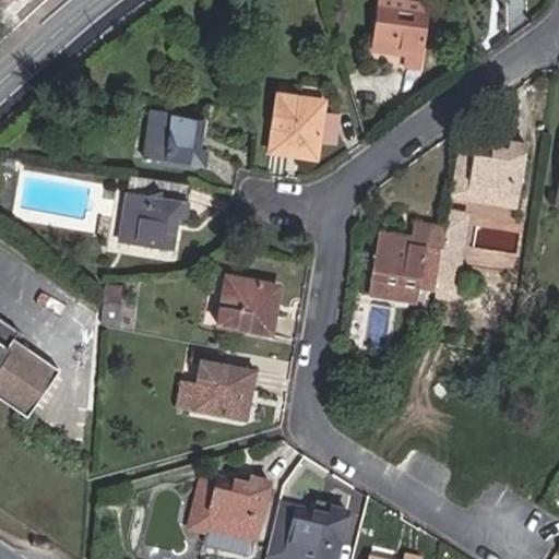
[(419,69),(428,3),(399,0),(380,0),(372,51),(406,56),(405,67),(419,69)]
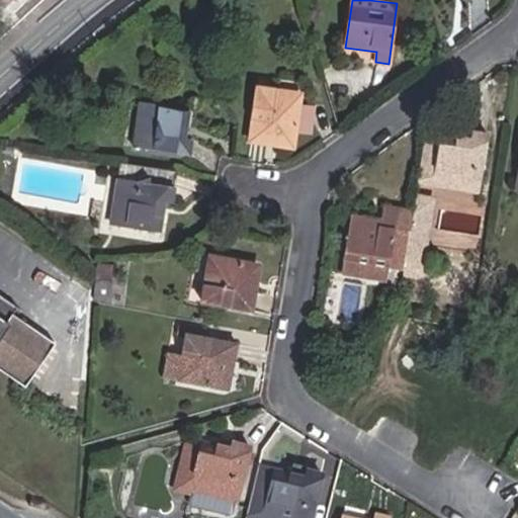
[(300,103),(301,93),(255,86),(247,143),(264,145),(265,139),(265,133),(279,135),(279,141),(294,143),(296,134),(300,103)]
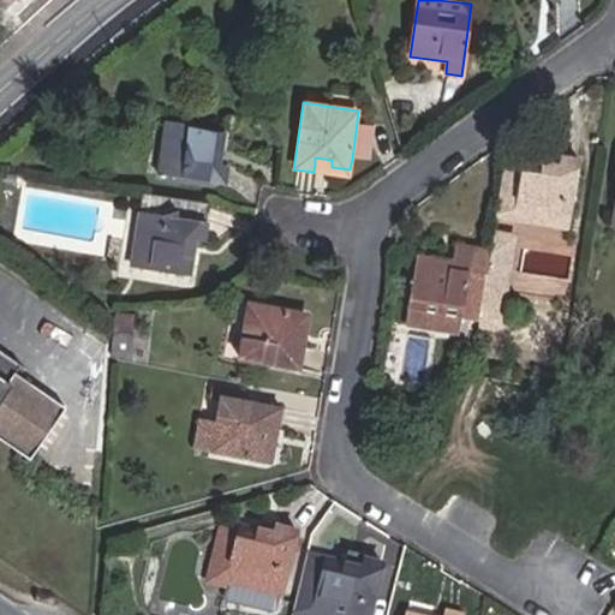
[(172,139),(174,121),(166,119),(163,137),(172,139)]
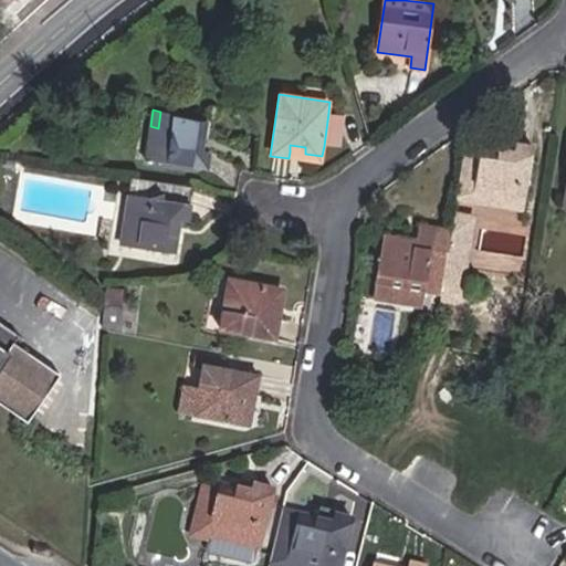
[(196,150),(198,135),(205,136),(207,118),(160,112),(158,128),(150,126),(145,161),(207,170),(209,153),(196,150)]
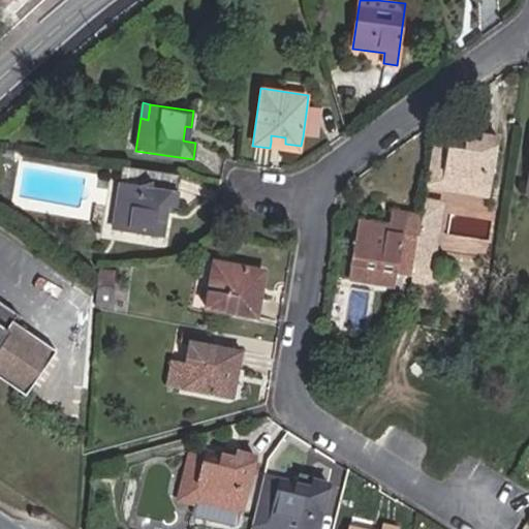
[(317,138),(321,107),(307,105),(303,136),(317,138)]
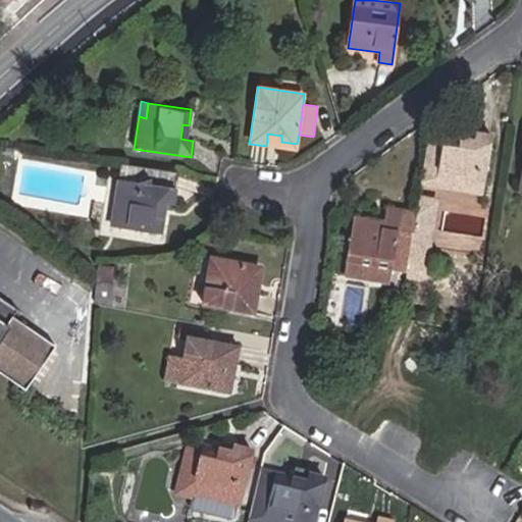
[(482,193),(491,137),(474,134),(473,146),(459,144),(460,138),(428,134),(420,184),(482,193)]
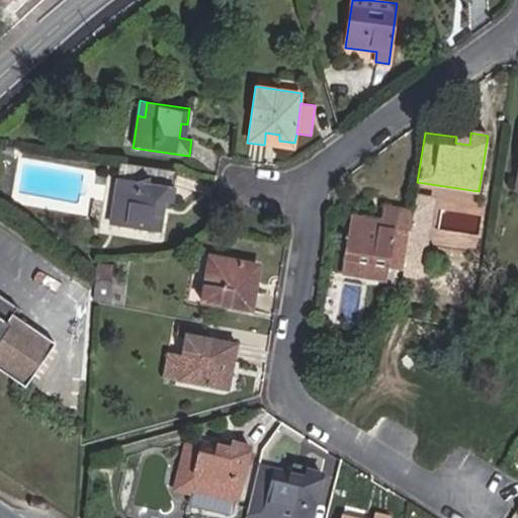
[(171,203),(175,172),(119,163),(112,210),(119,211),(117,227),(160,233),(162,217),(156,217),(158,202),(164,203),(171,203)]
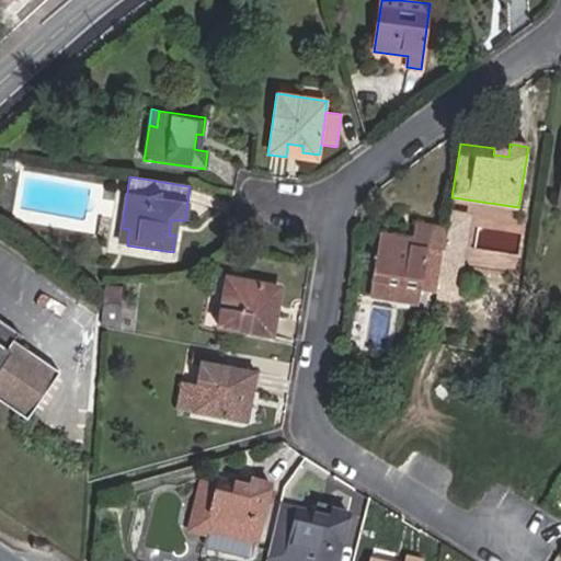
[(459,265),(467,216),(449,213),(447,229),(442,262),(459,265)]
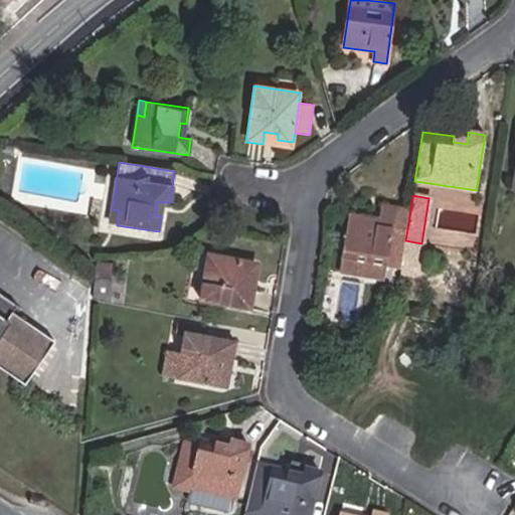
[(405,240),(410,210),(380,205),(378,218),(348,214),(341,259),(346,260),(344,273),(384,279),(386,266),(401,269),(405,240)]
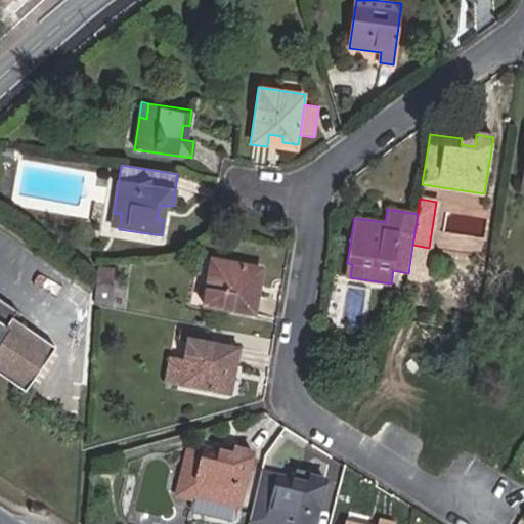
[(119,229),(121,214),(114,213),(112,228),(119,229)]
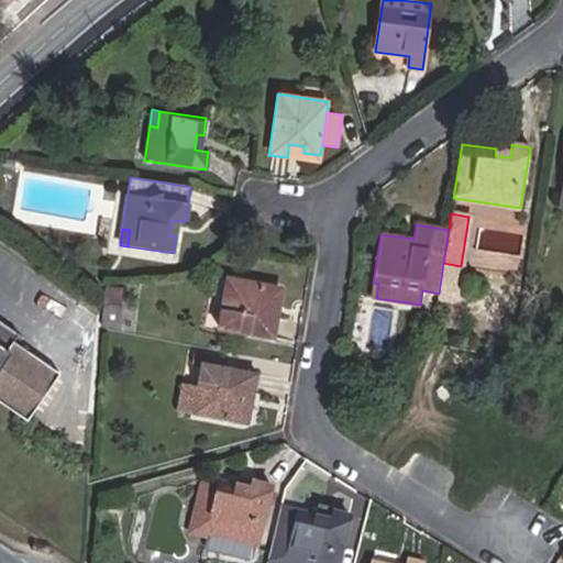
[(525,253),(526,232),(478,230),(477,251),(525,253)]
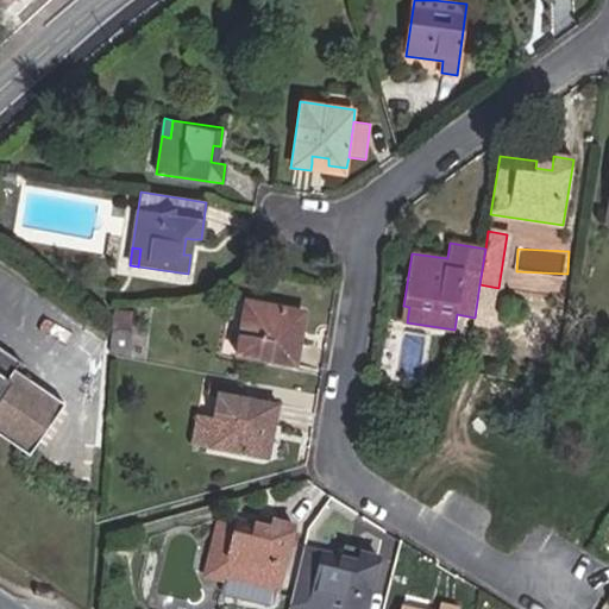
[(493,326),(498,288),(479,284),(475,318),(473,324),(493,326)]
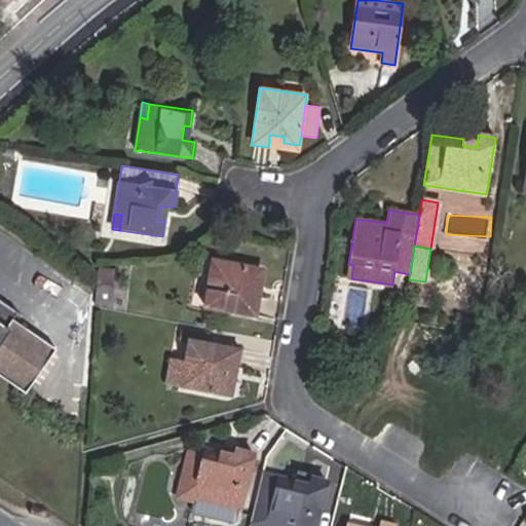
[(256,315),(259,296),(254,295),(248,294),(251,279),(256,280),(258,268),(216,261),(212,287),(208,286),(204,306),(256,315)]
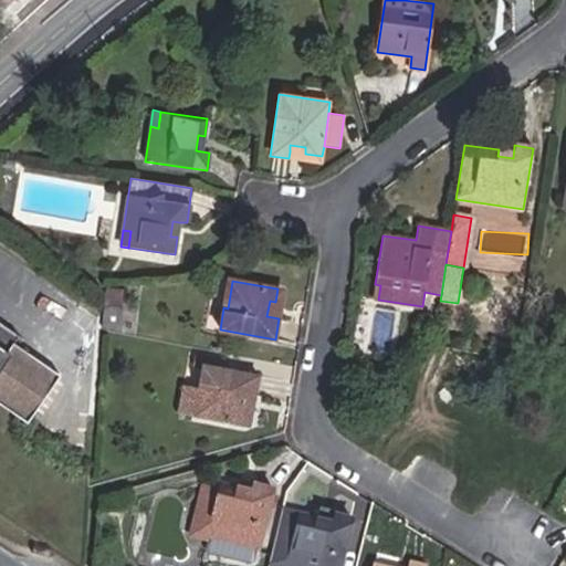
[(122,308),(123,289),(106,286),(104,307),(122,308)]
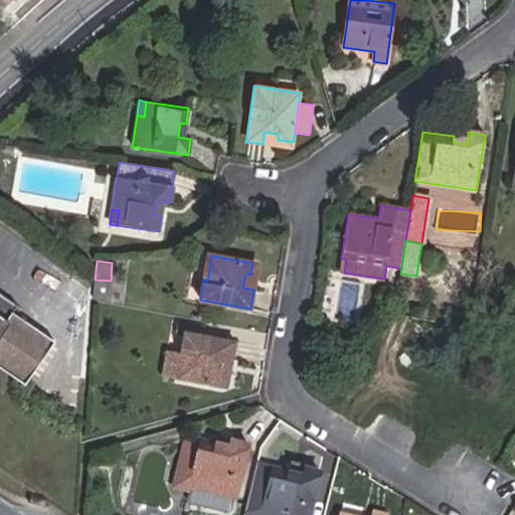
[(248,289),(250,275),(245,274),(242,288),(248,289)]
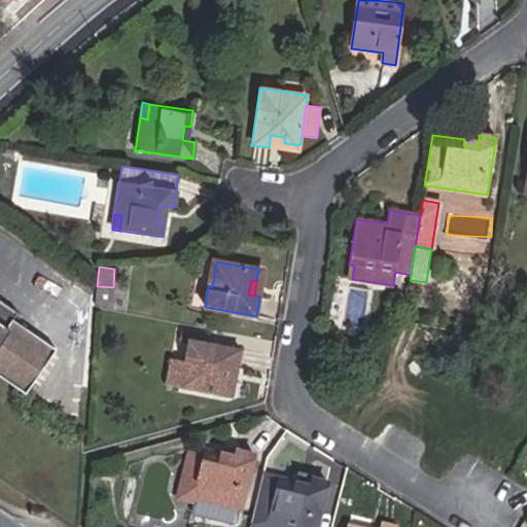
[(110,308),(113,287),(97,286),(95,306),(110,308)]
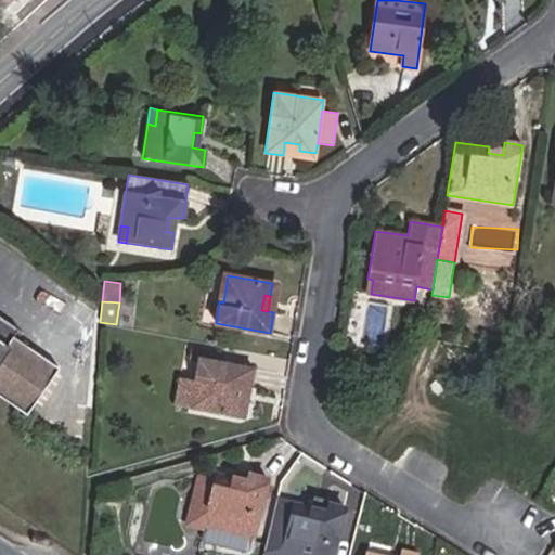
[(59,368),(13,336),(18,328),(0,315),(0,396),(26,414),(59,368)]
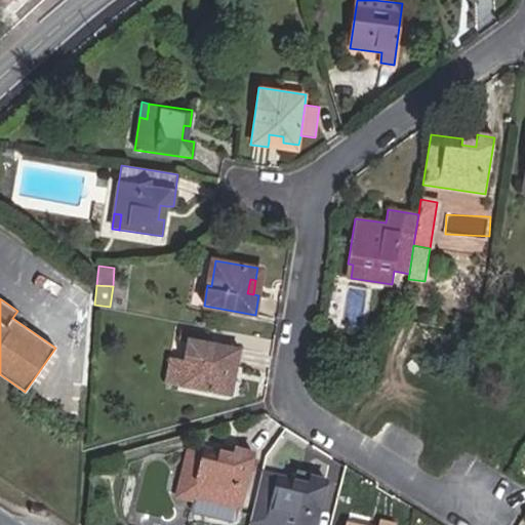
[(187,336),(188,330),(179,328),(177,335),(187,336)]
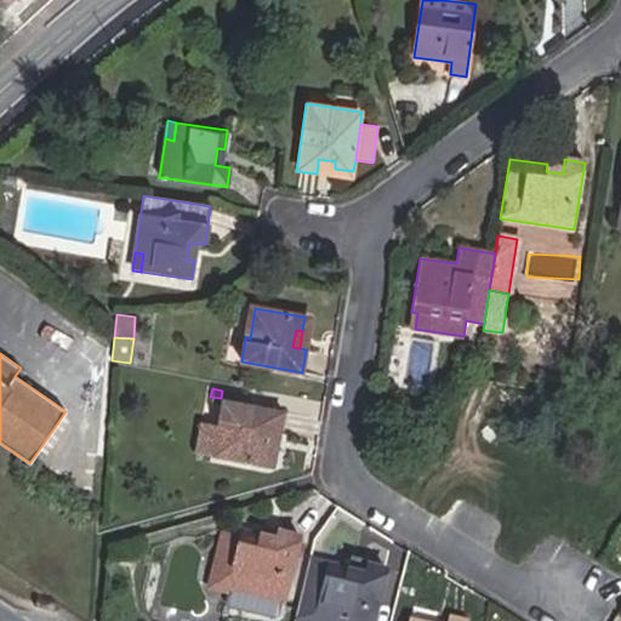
[(267,446),(269,432),(275,433),(280,434),(284,411),(245,404),(248,394),(222,391),(221,398),(215,425),(231,428),(224,457),(269,466),(273,448),(267,446)]
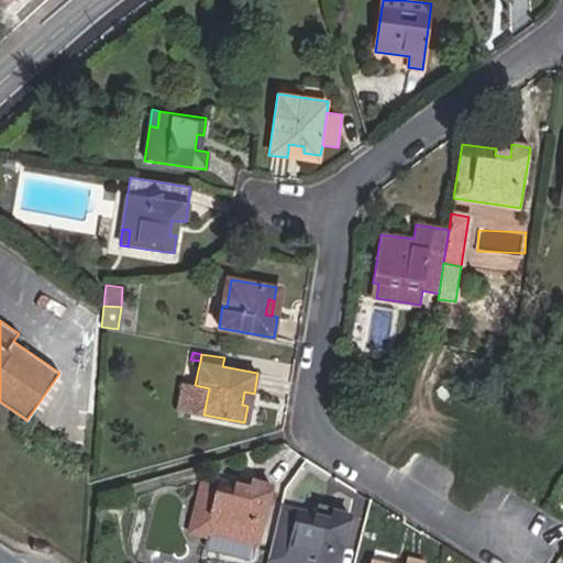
[(203,415),(209,388),(195,385),(180,383),(176,409),(203,415)]
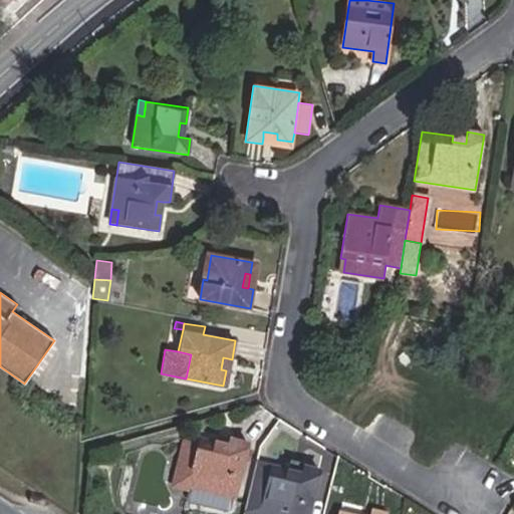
[(189,479),(199,438),(183,434),(172,480),(170,488),(189,492),(201,495),(204,483),(189,479)]
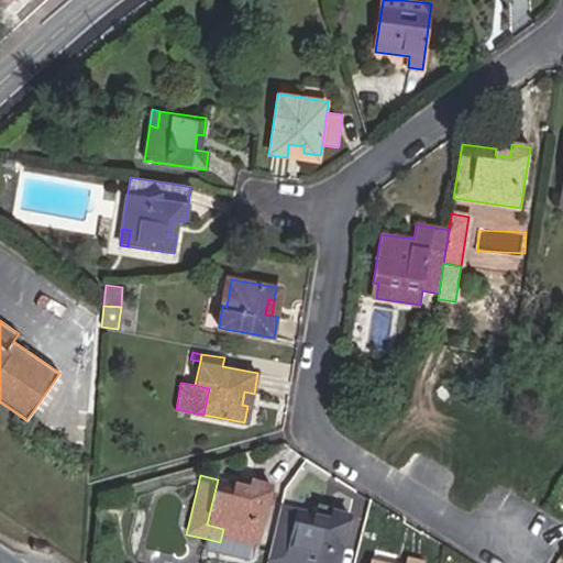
[(257,547),(272,485),(252,479),(251,482),(236,478),(235,484),(218,479),(207,525),(223,529),(220,542),(207,539),(205,548),(208,551),(250,562),(253,559),(256,547),(257,547)]
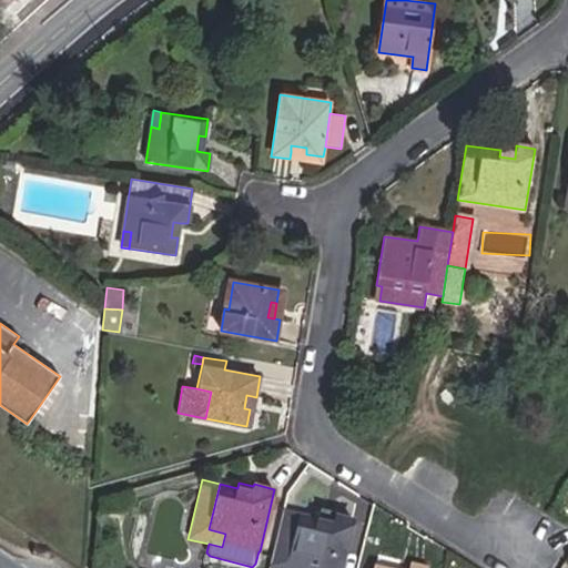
[(272,567),(342,567),(354,517),(316,509),(312,529),(276,521),(267,567),(272,567)]
